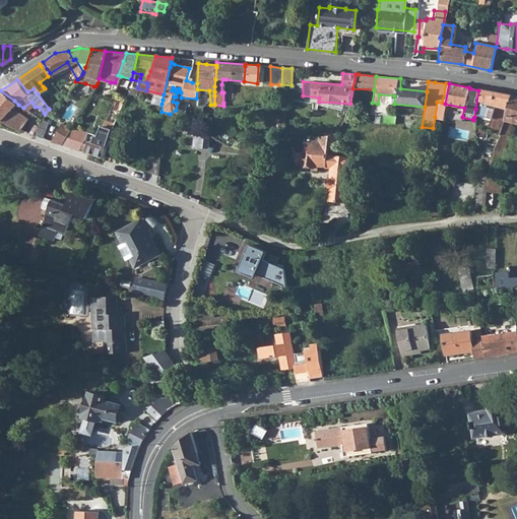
[(129,85),(126,91),(133,93),(135,87),(129,85)]
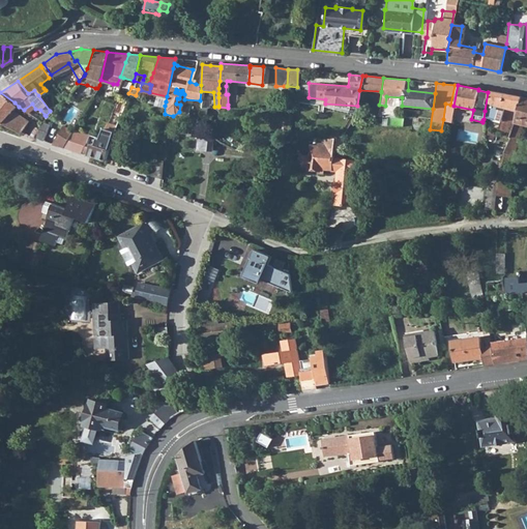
[(485,111),(484,119),(489,120),(498,122),(497,130),(508,133),(514,121),(515,117),(518,103),(520,96),(489,91),(488,92),(485,111)]
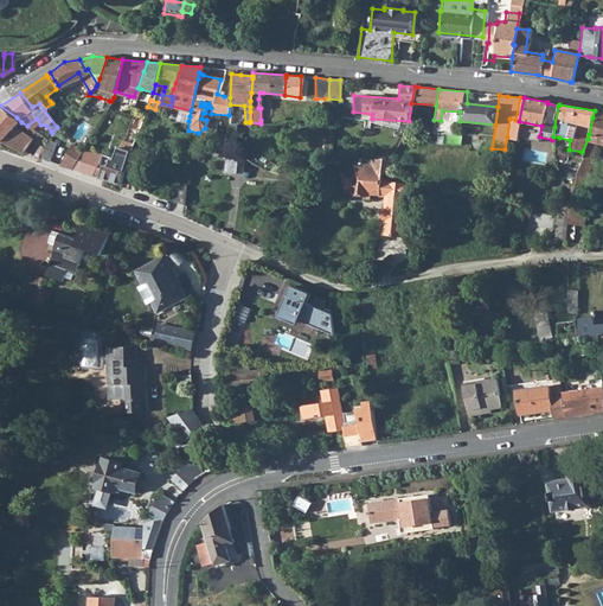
[(17,117),(0,106),(0,141),(23,152),(31,136),(30,135),(29,136),(20,131),(17,134),(10,128),(12,125),(15,120),(17,117)]
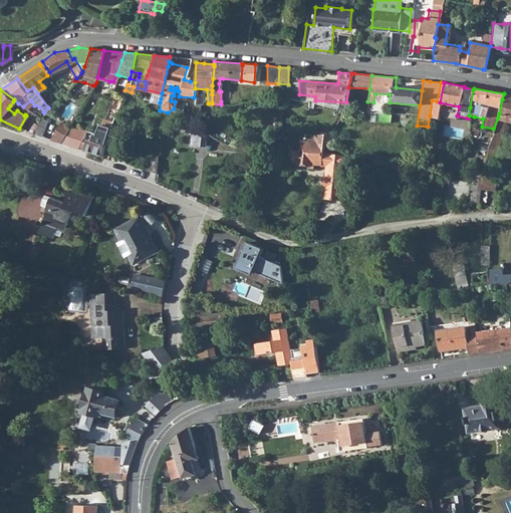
[(145,89),(143,98),(160,102),(161,98),(162,93),(145,89)]
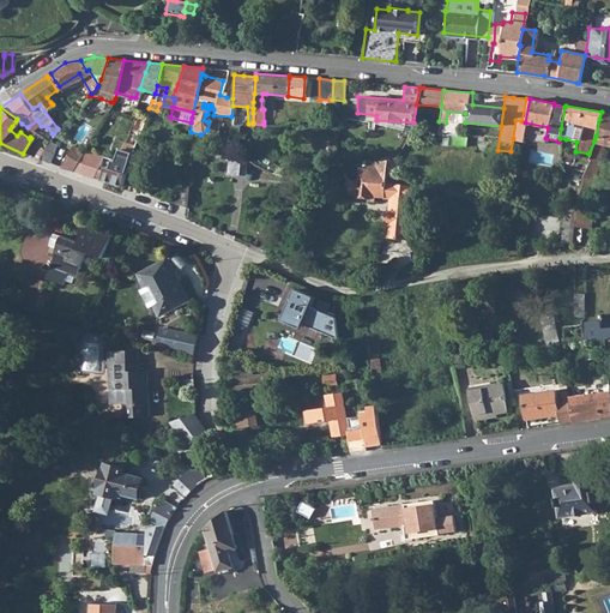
[(596,136),(595,140),(601,143),(609,144),(609,113),(602,112),(599,119),(596,136)]
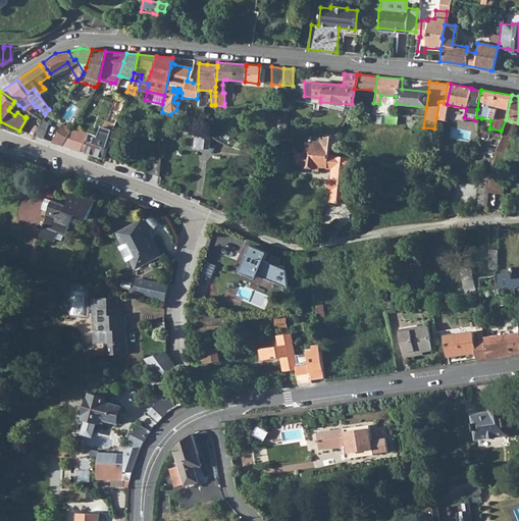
[(445,114),(464,117),(466,108),(447,104),(445,114)]
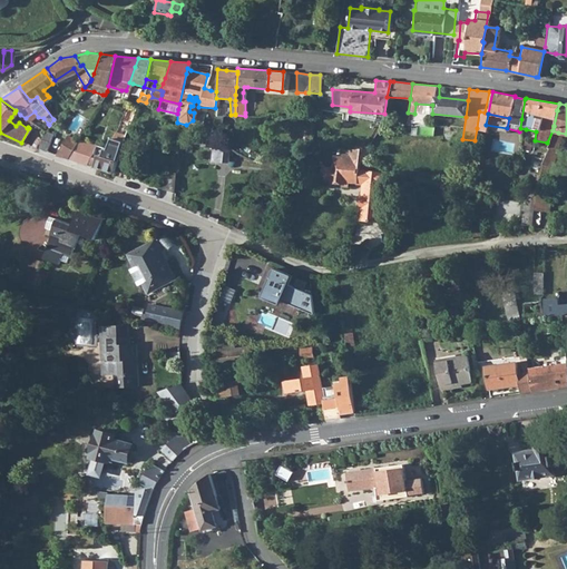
[(19,123),(11,117),(9,120),(16,126),(19,123)]
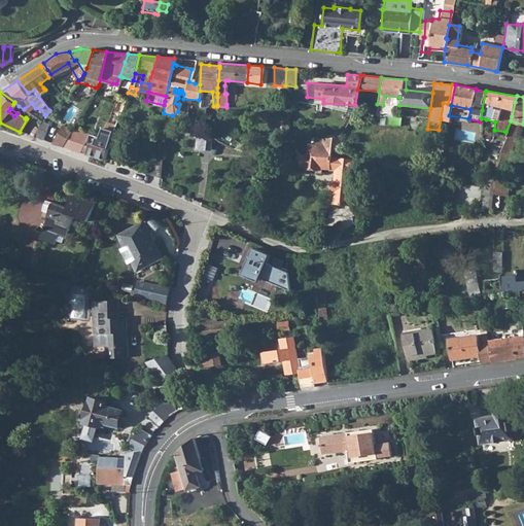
[(501,142),(498,150),(507,152),(516,123),(511,120),(505,132),(501,142)]
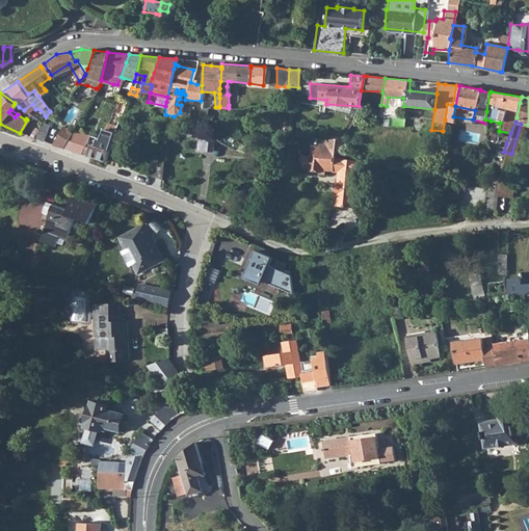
[(37,126),(33,134),(42,138),(48,126),(40,123),(37,126)]
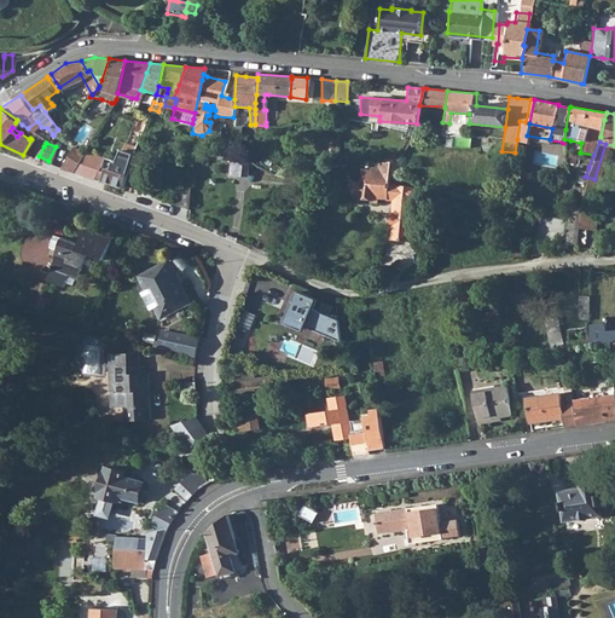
[(105,167),(100,180),(122,189),(123,186),(133,148),(133,146),(121,143),(119,150),(119,151),(115,161),(112,160),(111,165),(110,168),(105,167)]
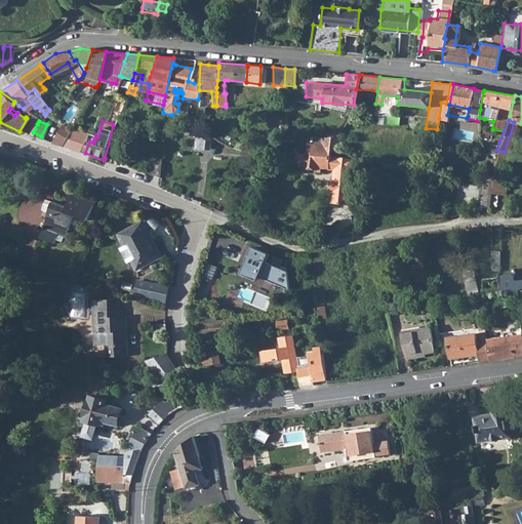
[(58,124),(50,143),(61,146),(71,128),(58,124)]
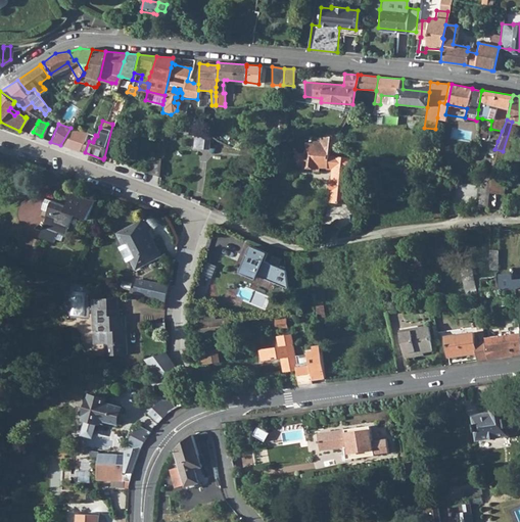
[(71,128),(60,145),(78,151),(78,150),(80,144),(83,139),(85,133),(71,128)]
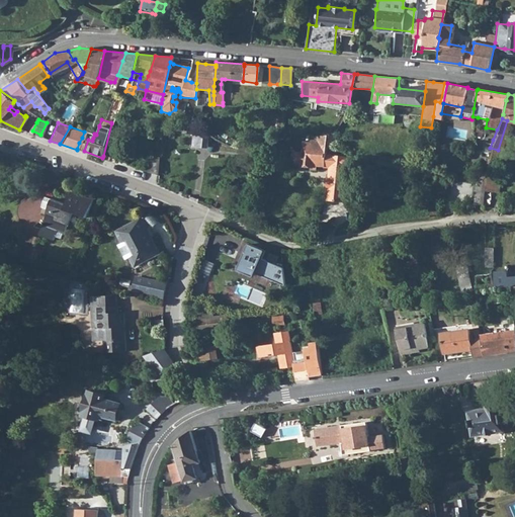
[(192,131),(192,132),(192,137),(189,137),(189,145),(205,146),(206,131),(192,131)]
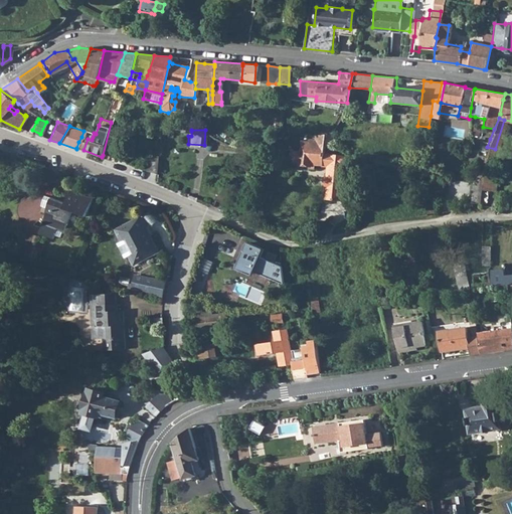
[(83,131),(81,137),(88,139),(92,140),(93,137),(94,133),(83,131)]
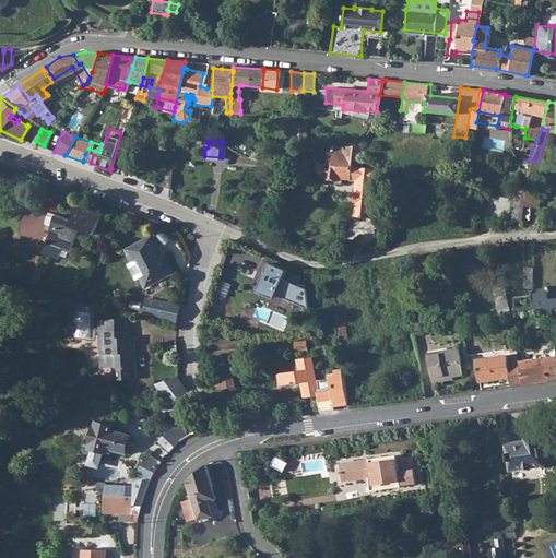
[(355,145),(341,147),(340,151),(334,151),(333,154),(327,154),(326,165),(318,164),(315,167),(315,173),(318,176),(324,177),(324,179),(336,180),(336,178),(354,179),(353,190),(352,191),(352,203),(352,215),(355,215),(359,167),(352,166),(353,157),(361,158),(362,145),(359,145),(355,145)]
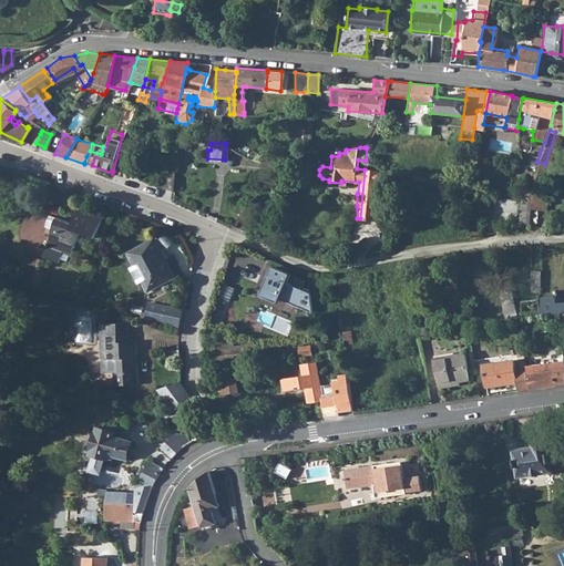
[(365,170),(360,218),(375,219),(376,219),(376,209),(380,171),(365,170)]
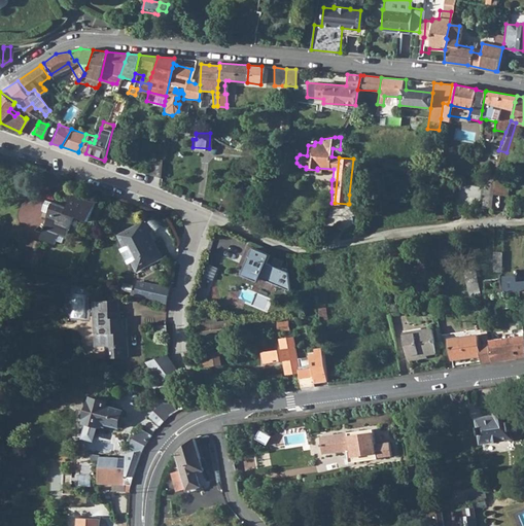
[(149,159),(148,174),(160,178),(161,166),(161,159),(149,159)]
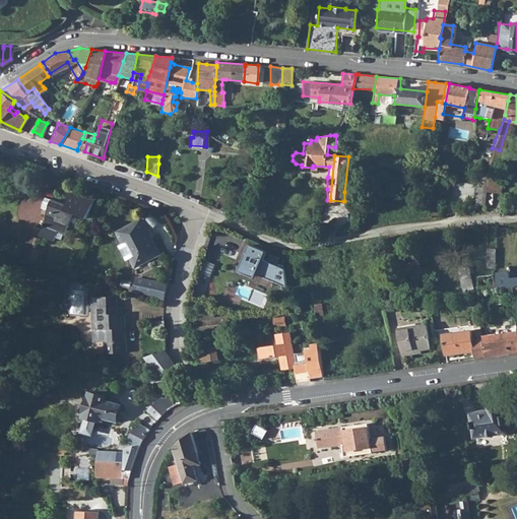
[(475,204),(483,204),(485,177),(476,176),(474,203),(475,204)]
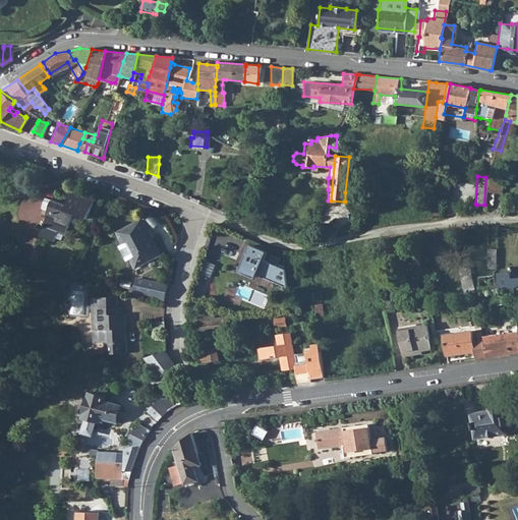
[(51,199),(41,225),(43,226),(63,234),(71,213),(85,218),(93,199),(70,191),(65,205),(51,199)]
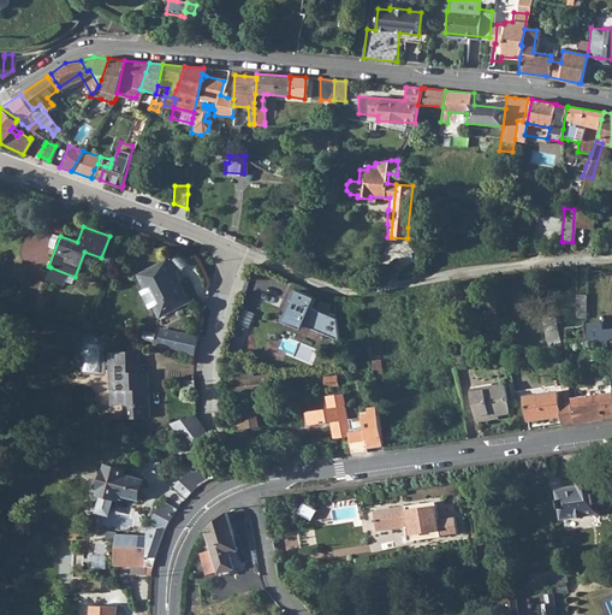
[(135,275),(143,288),(148,285),(158,303),(153,306),(158,317),(185,301),(176,282),(172,284),(167,275),(171,273),(164,259),(135,275)]
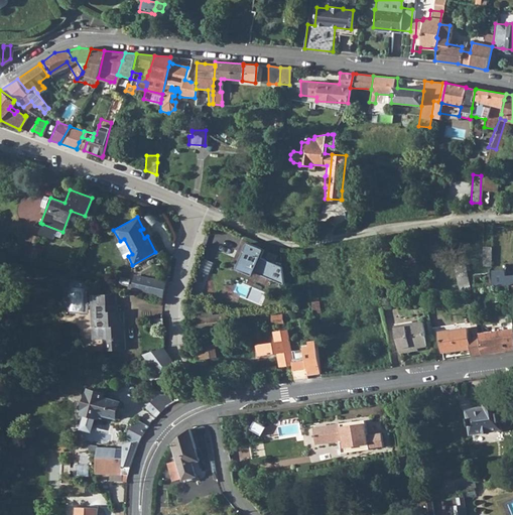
[(124,239),(120,241),(116,243),(123,258),(127,256),(128,256),(132,254),(124,239)]
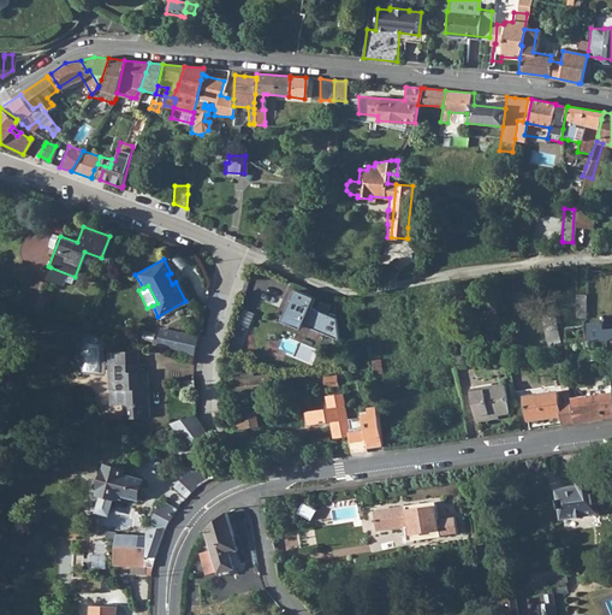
[(298,321),(336,336),(333,315),(304,303),(308,295),(292,289),(283,315),(298,321)]
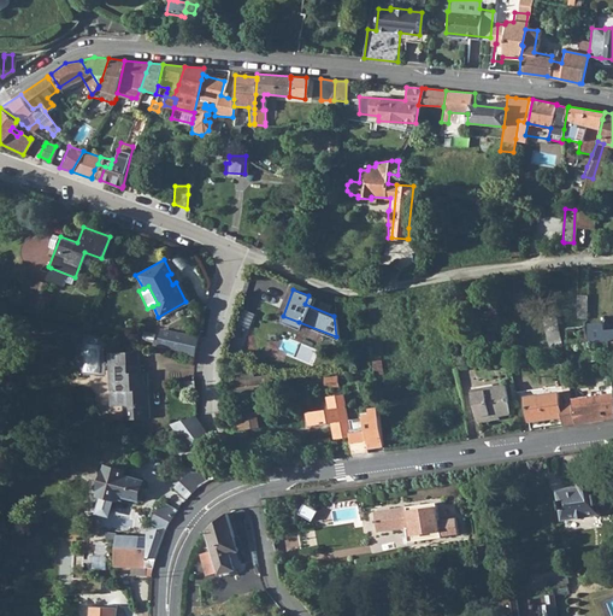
[(243,308),(236,321),(246,326),(253,312),(243,308)]
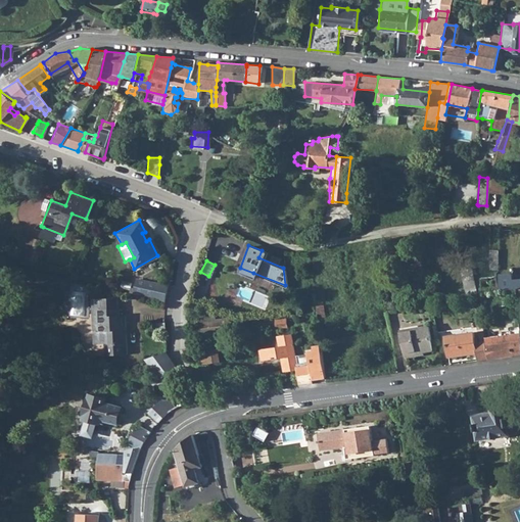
[(240,268),(239,271),(252,276),(253,273),(240,268)]
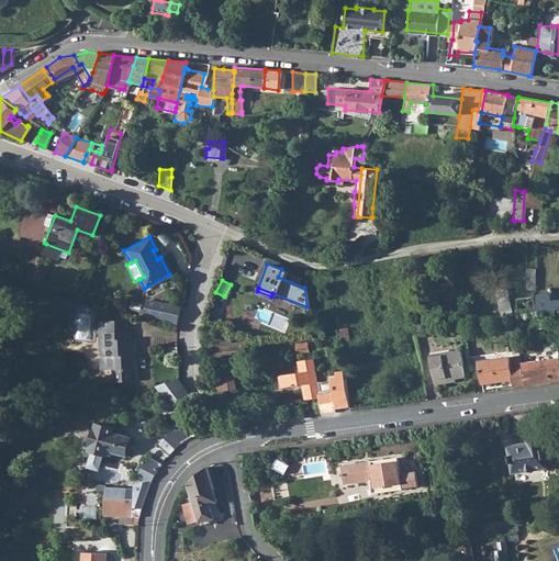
[(547,294),(533,294),(534,311),(552,306),(552,307),(558,306),(558,298),(547,298),(547,294)]
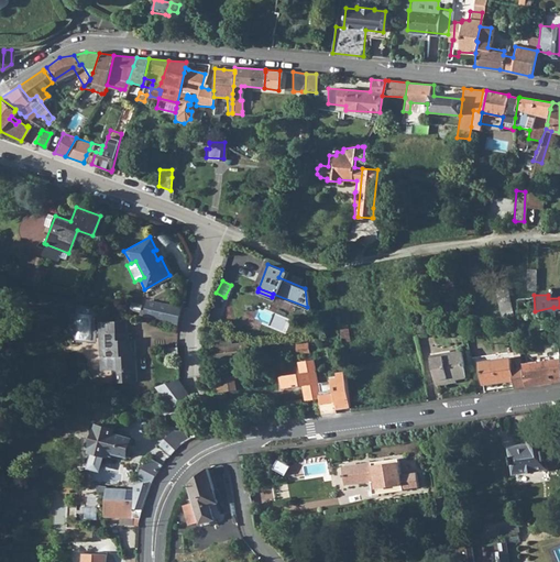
[(514,299),(517,315),(535,311),(531,297),(531,296),(514,299)]
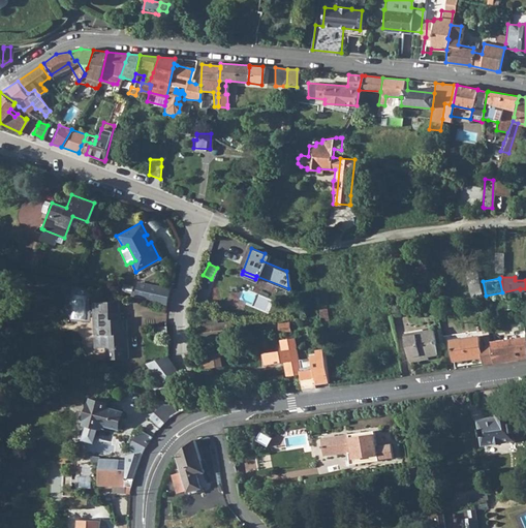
[(475,279),(465,281),(468,293),(478,291),(476,280),(475,279)]
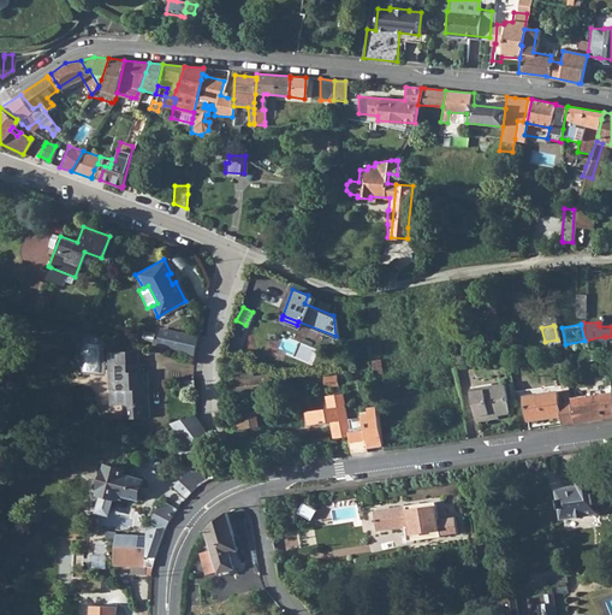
[(155,346),(190,354),(194,336),(159,327),(155,346)]
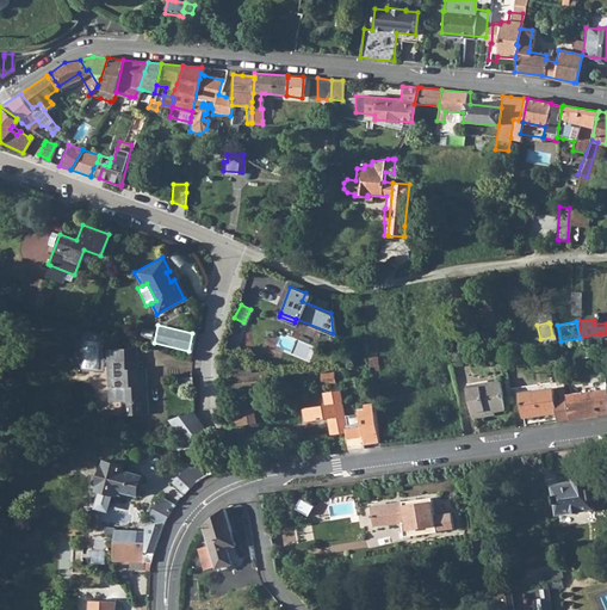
[(487,330),(478,332),(481,347),(490,345),(489,339),(487,330)]
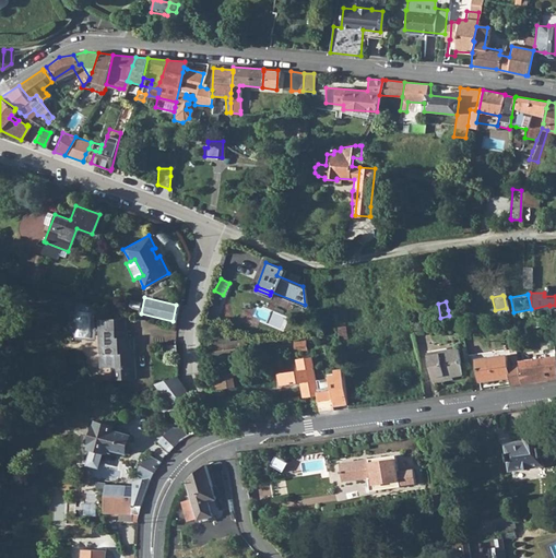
[(113,337),(104,339),(105,354),(109,354),(111,379),(128,378),(127,368),(133,367),(132,357),(130,357),(129,348),(132,348),(131,336),(126,336),(125,329),(121,329),(121,318),(106,319),(106,330),(111,330),(113,337)]
